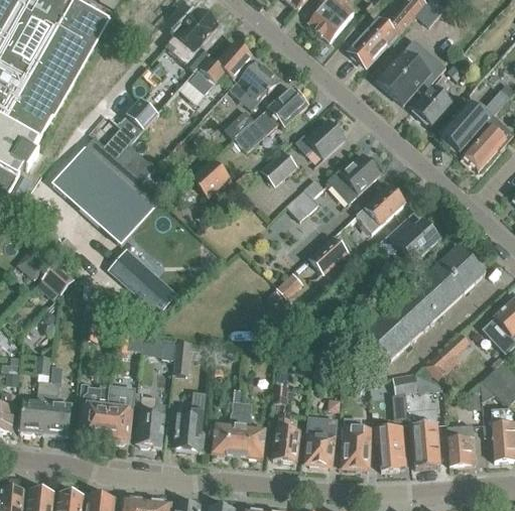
[(0,0),(0,200),(3,202),(50,116),(51,116),(108,17),(78,0),(0,0)]
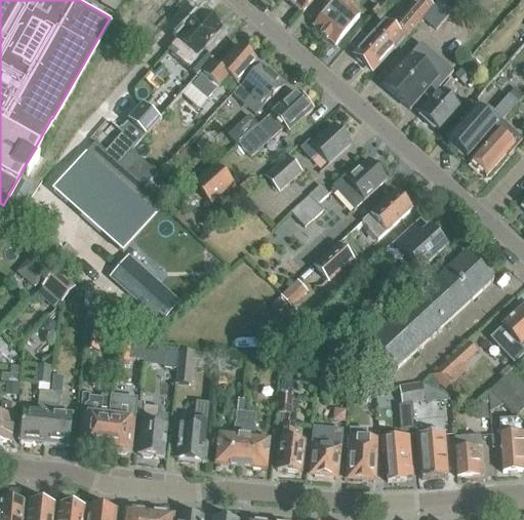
[(101,0),(115,8),(116,8),(120,0),(101,0)]
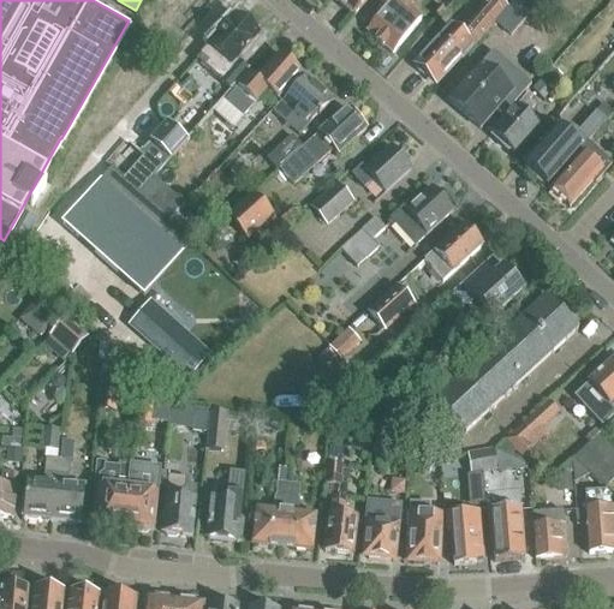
[(340,0),(353,11),(363,0),(340,0)]
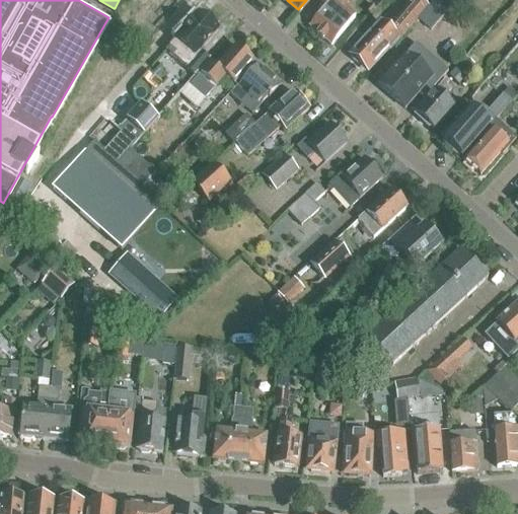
[(325,6),(310,23),(317,30),(317,31),(323,37),(323,35),(331,42),(356,13),(343,2),(344,0),(323,0),(321,2),(325,6)]
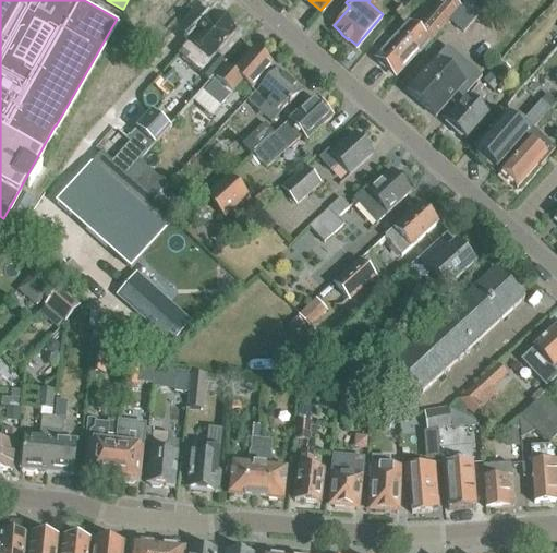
[(387,64),(396,73),(418,49),(420,51),(433,37),(432,36),(460,3),(456,0),(438,0),(420,22),(416,26),(409,20),(399,29),(376,55),(378,57),(379,60),(384,64),(387,64)]
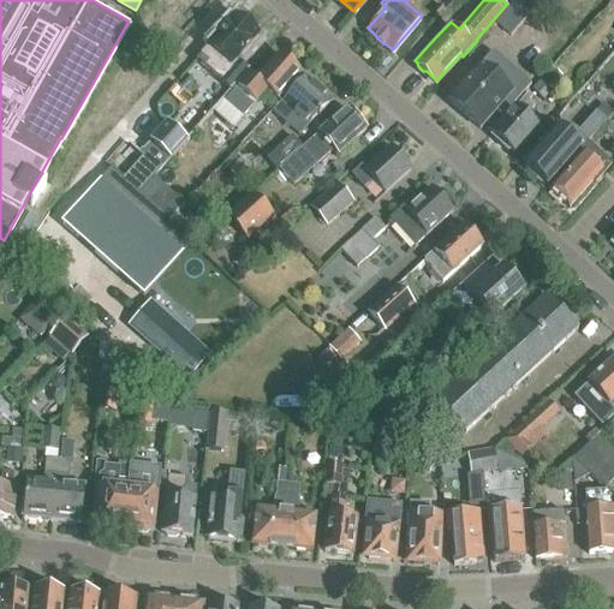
[(513,0),(496,19),(511,31),(535,5),(529,0),(513,0)]
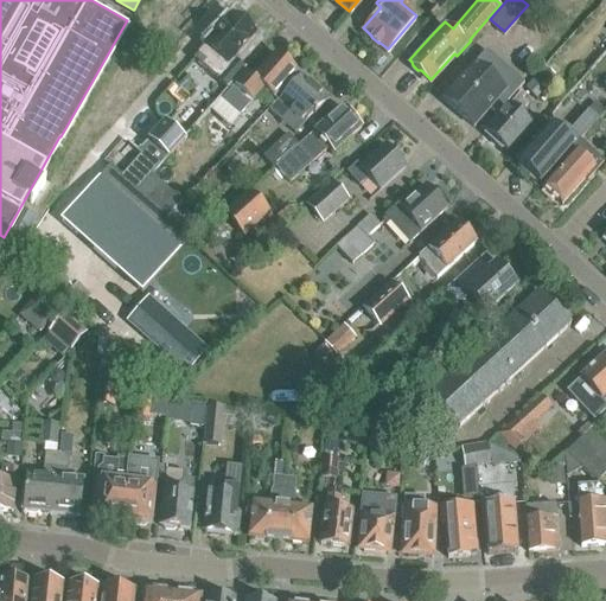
[(219,95),(221,94),(229,84),(217,74),(257,29),(238,11),(236,13),(234,12),(206,42),(203,38),(187,56),(192,61),(208,43),(219,55),(199,77),(219,95)]
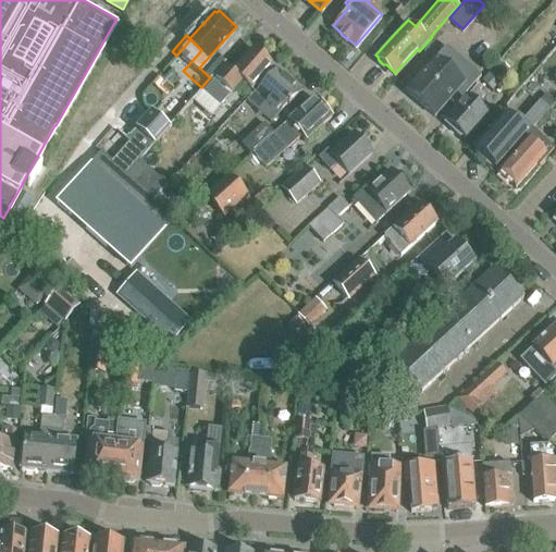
[(407,88),(435,113),(449,98),(455,103),(481,74),(446,43),(407,88)]
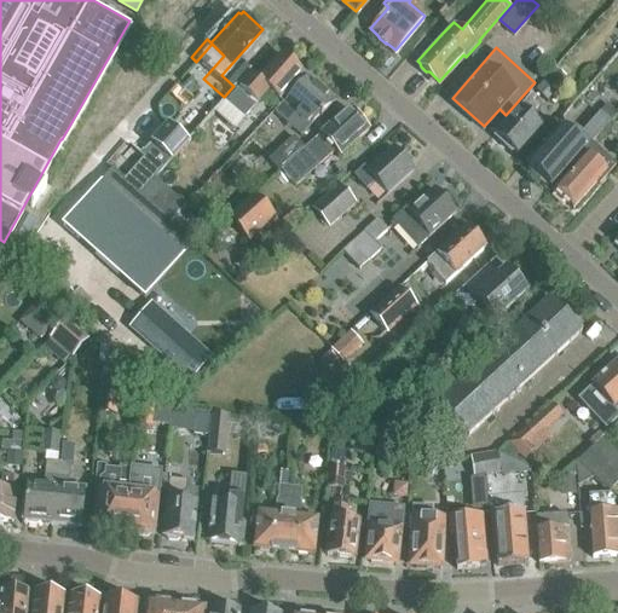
[(241,110),(258,92),(276,107),(283,98),(278,93),(301,68),(281,48),(256,75),(249,69),(234,86),(225,96),(241,110)]
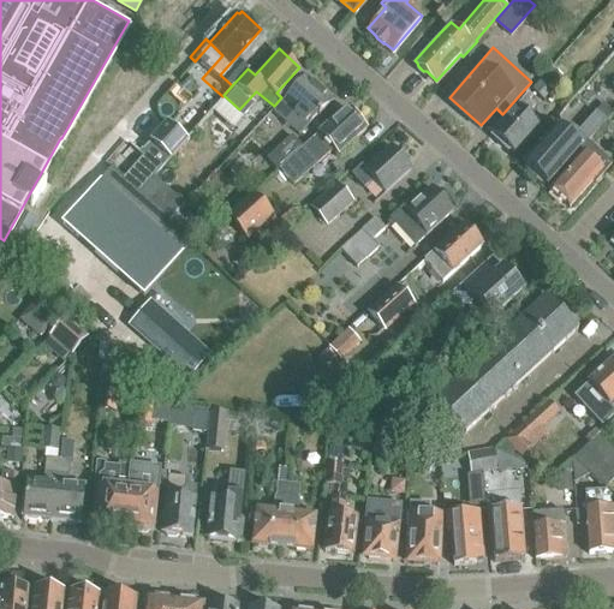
[(564,76),(552,64),(532,85),(546,97),(564,76)]
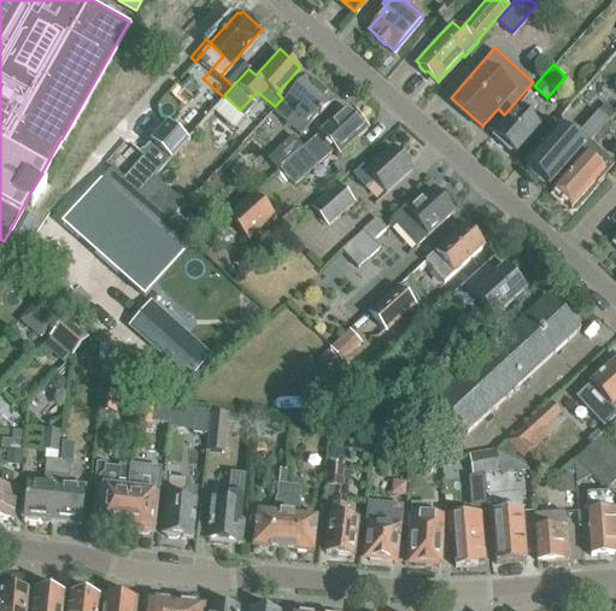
[(275,106),(287,118),(299,129),(320,107),(322,110),(335,95),(309,71),(283,99),(282,98),(275,106)]
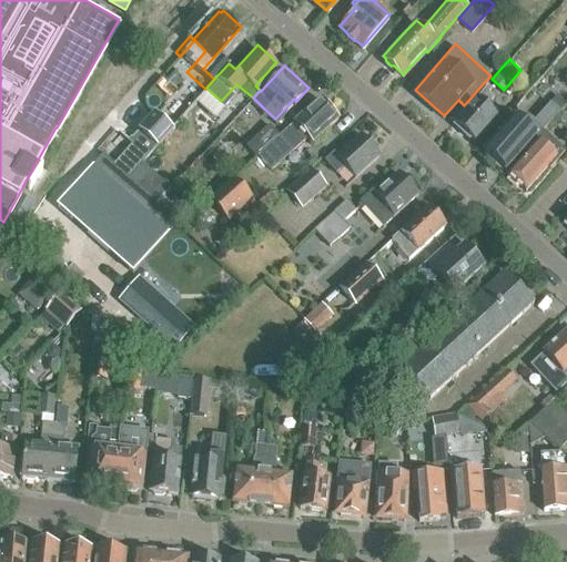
[(473,135),(475,136),(496,111),(486,102),(495,93),(488,89),(490,85),(487,83),(455,120),(464,128),(464,131),(469,135),(473,135)]
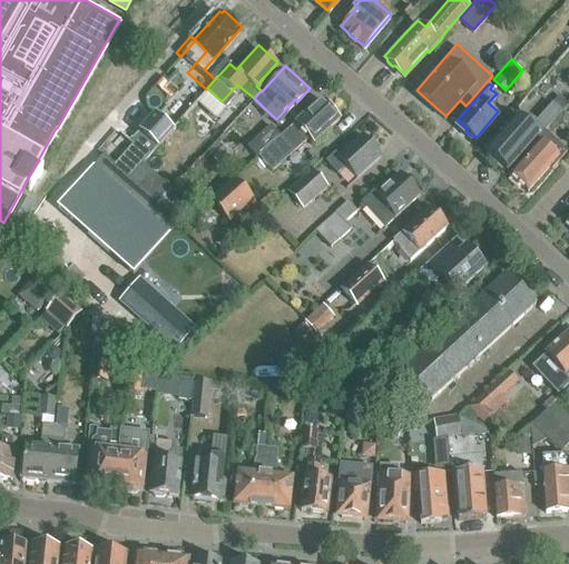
[(321,97),(320,97),(260,152),(274,167),(310,135),(314,139),(339,117),(321,97)]
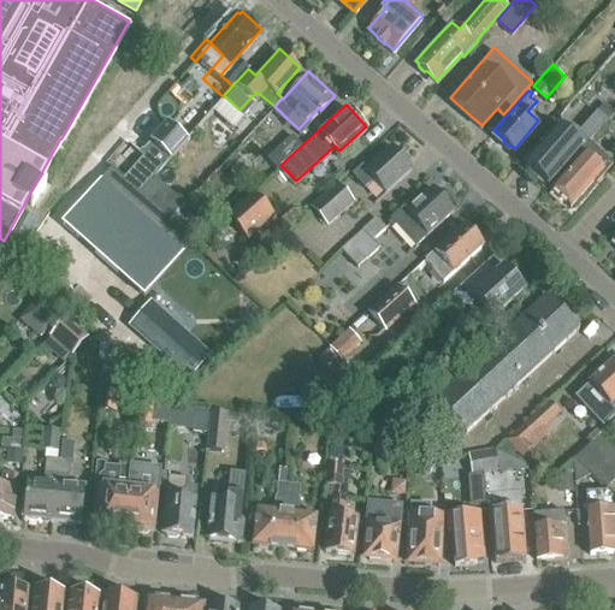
[(550,131),(526,160),(536,167),(533,170),(537,176),(542,179),(548,182),(572,154),(573,155),(607,116),(596,106),(580,126),(577,123),(563,116),(562,114),(550,130),(550,131)]
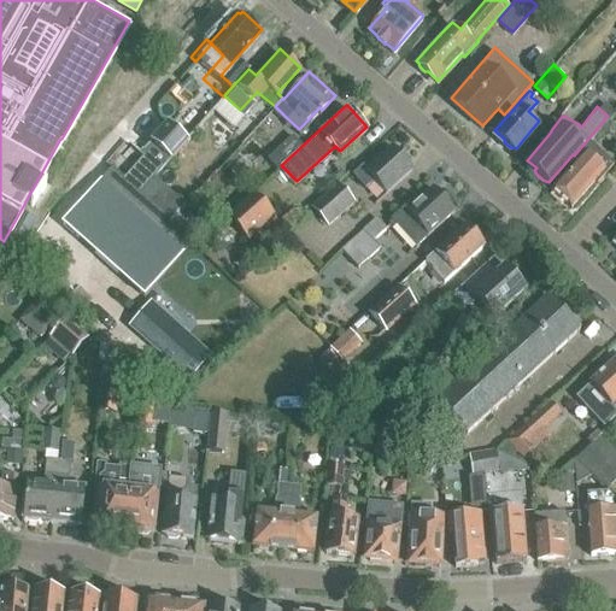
[(150,140),(139,151),(142,154),(159,169),(169,157),(186,137),(166,121),(150,140)]
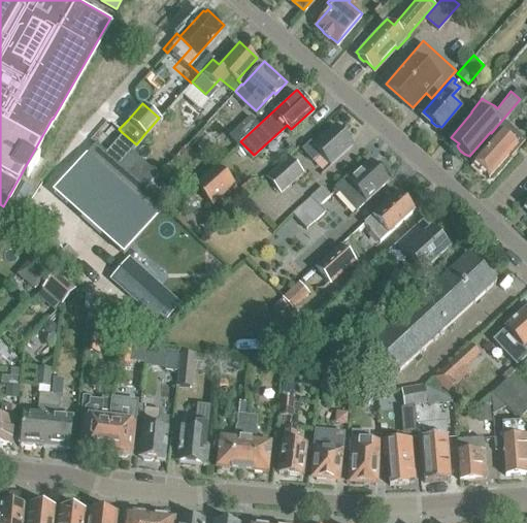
[(238,141),(259,122),(251,112),(230,132),(238,141)]
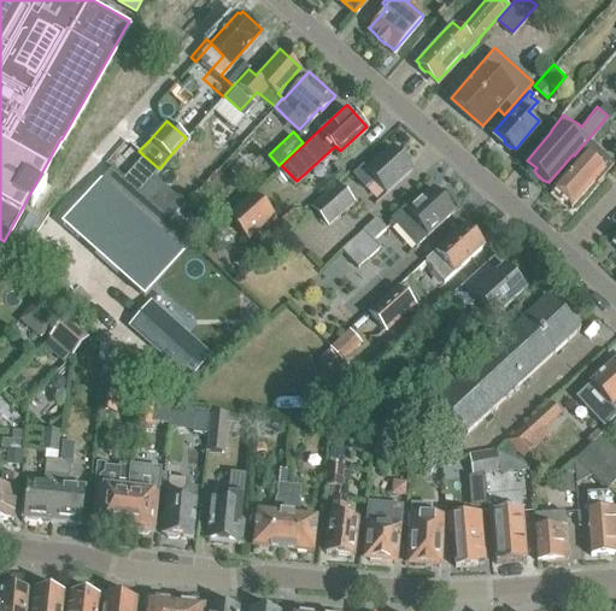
[(591,137),(590,139),(575,157),(576,158),(552,184),(572,203),(596,175),(598,177),(615,159),(591,137)]
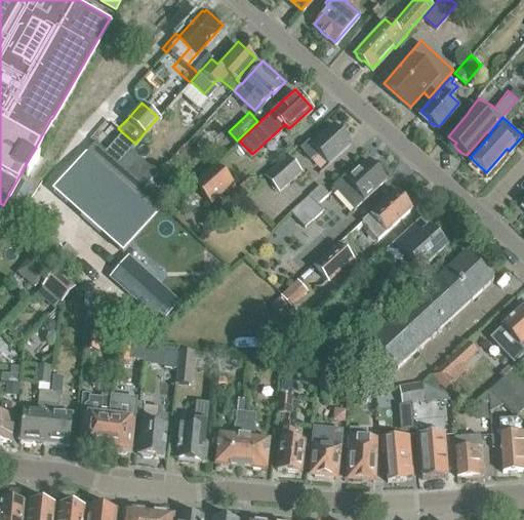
[(349,142),(332,123),(312,142),(309,138),(301,146),(311,157),(319,150),(328,160),(349,142)]
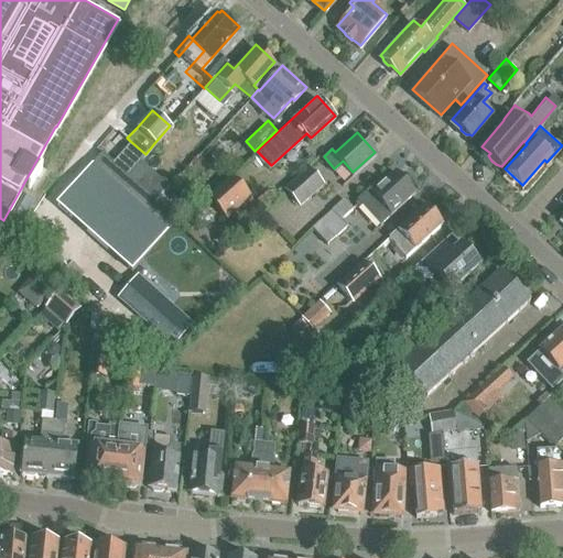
[(99,149),(55,198),(130,265),(174,216),(164,206),(155,198),(128,173),(99,149)]
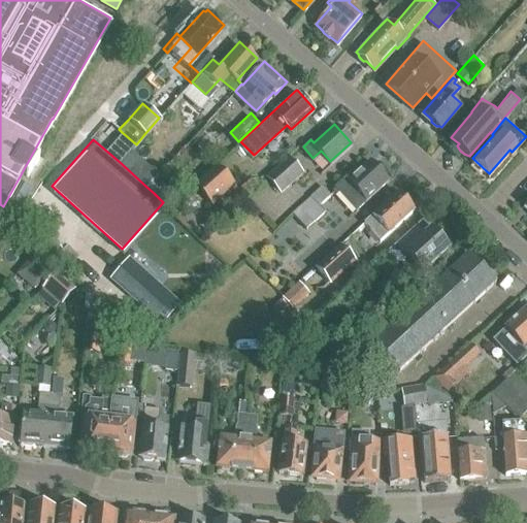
[(131,150),(120,162),(145,186),(157,172),(131,150)]
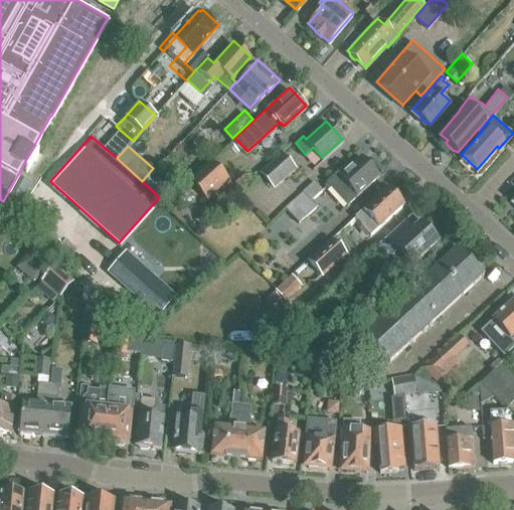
[(295,166),(281,151),(262,170),(275,184),(295,166)]
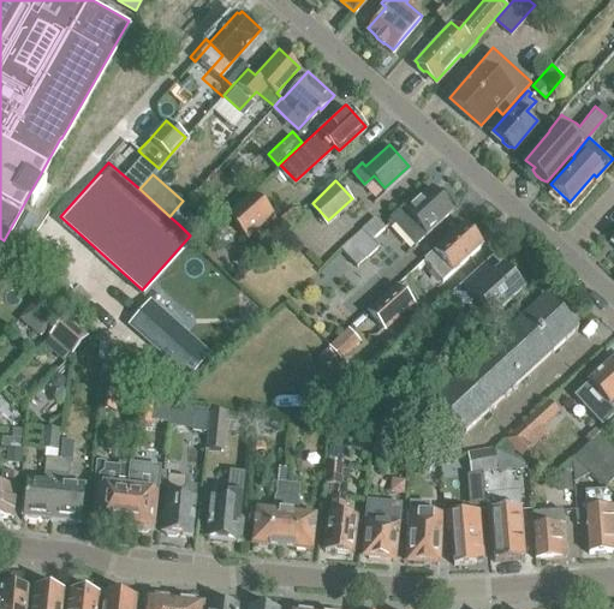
[(392,215),(415,240),(453,207),(433,185),(407,207),(405,203),(392,215)]
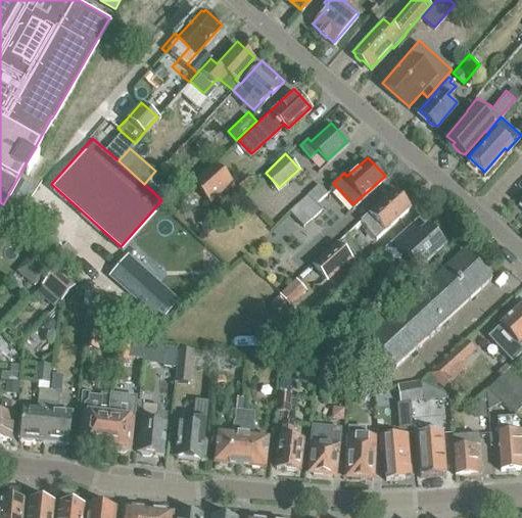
[(194,180),(211,199),(233,180),(216,160),(194,180)]
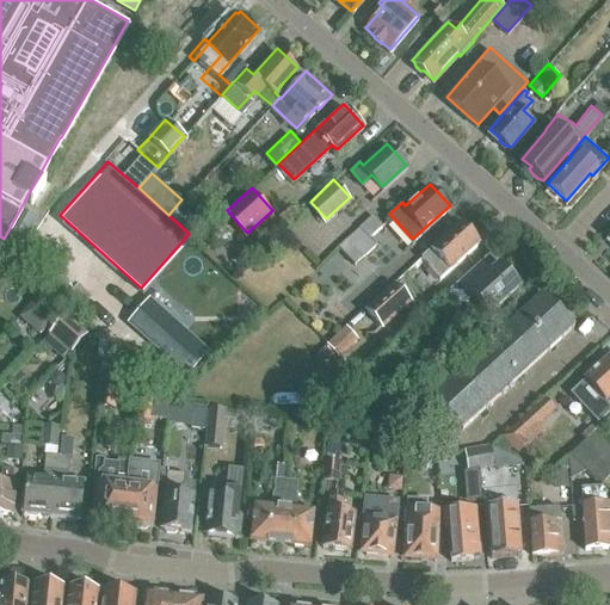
[(189,211),(184,216),(178,223),(189,234),(190,234),(198,224),(201,221),(189,211)]
